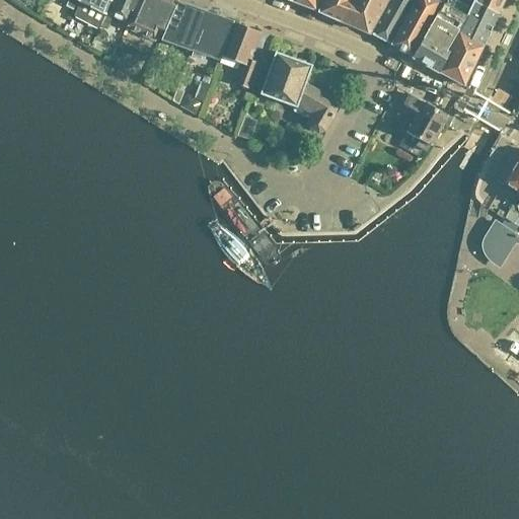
[(80,0),(75,12),(70,23),(63,34),(71,39),(74,33),(69,30),(76,19),(97,30),(99,27),(112,0),(80,0)]
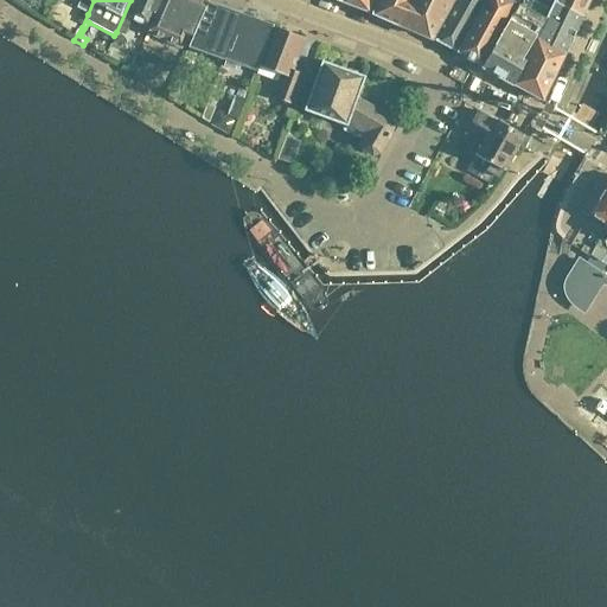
[(75,21),(77,23),(76,24),(82,27),(88,14),(94,0),(80,0),(76,8),(81,11),(75,21)]
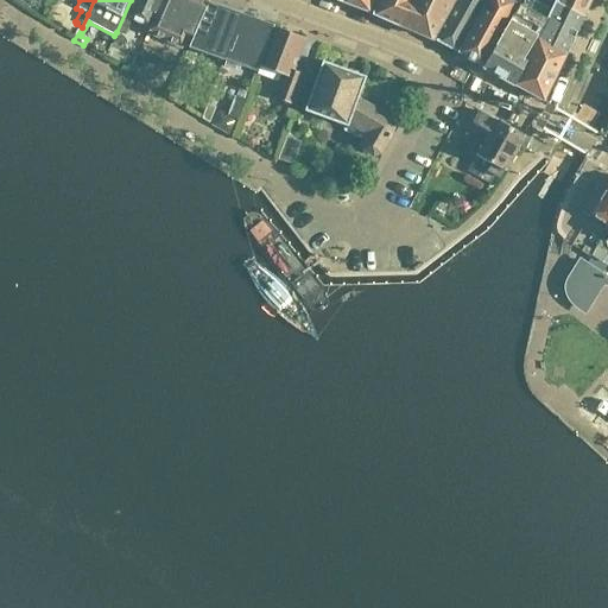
[(146,33),(160,0),(131,0),(116,32),(124,36),(131,19),(139,23),(137,29),(146,33)]
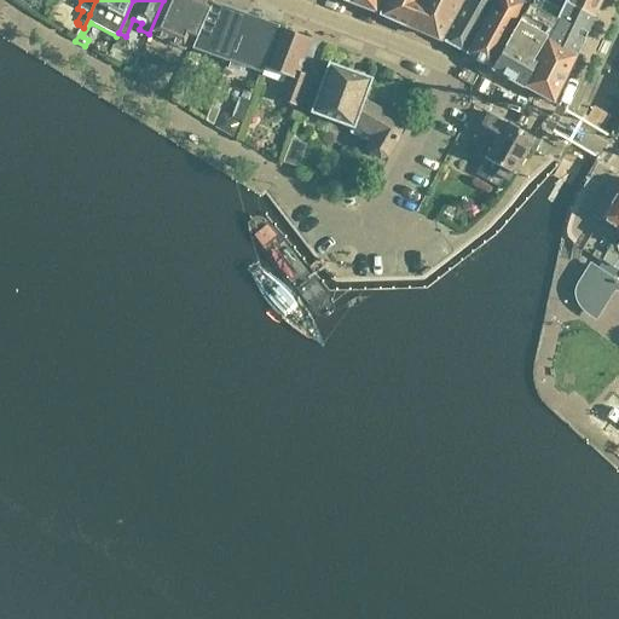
[(194,42),(210,4),(202,0),(163,0),(149,34),(184,50),(187,40),(194,42)]
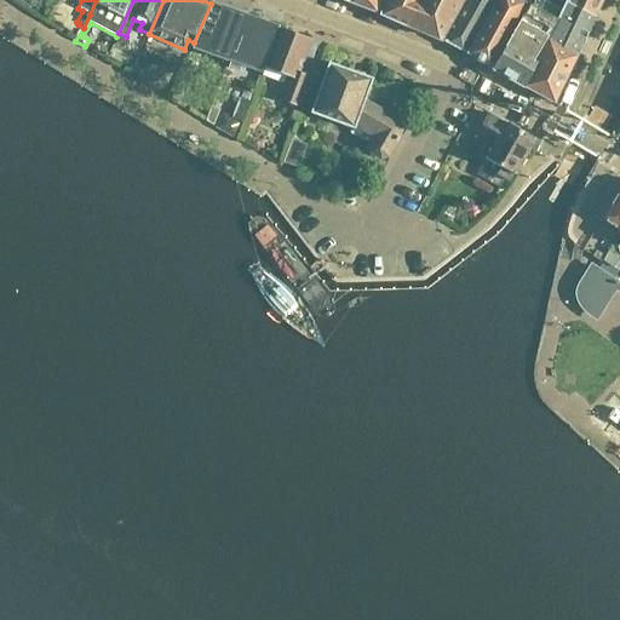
[(339,0),(379,15),(385,0),(339,0)]
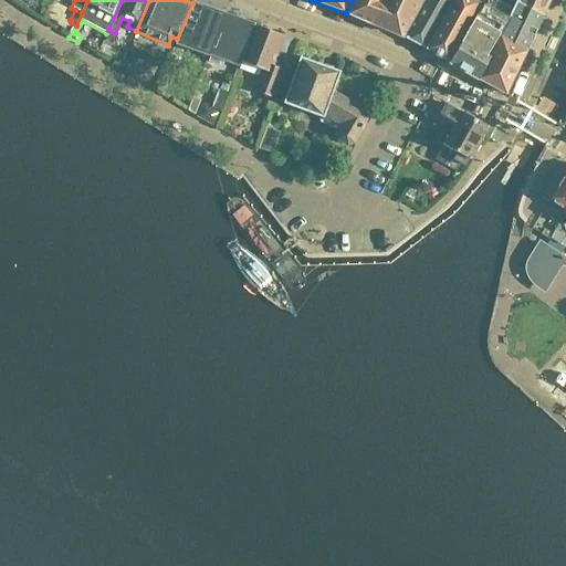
[(352,0),(346,13),(347,13),(371,24),(383,0),(352,0)]
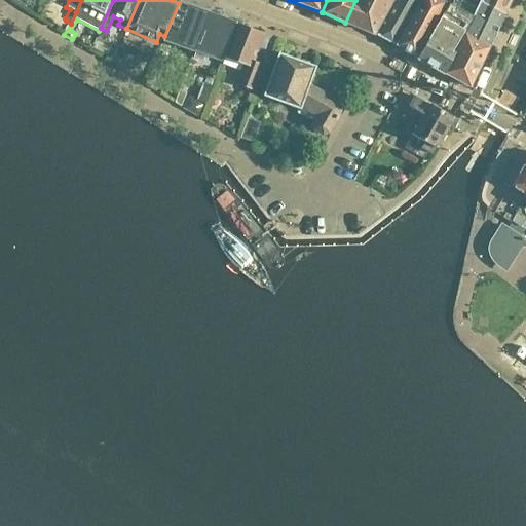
[(355,0),(345,23),(374,35),(391,0),(355,0)]
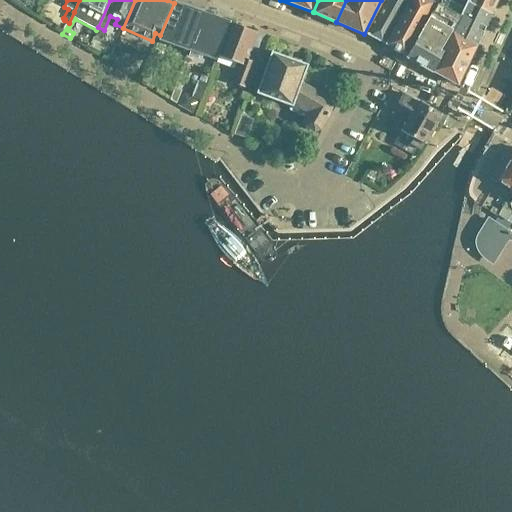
[(409,0),(383,0),(365,34),(384,45),(408,2),(409,0)]
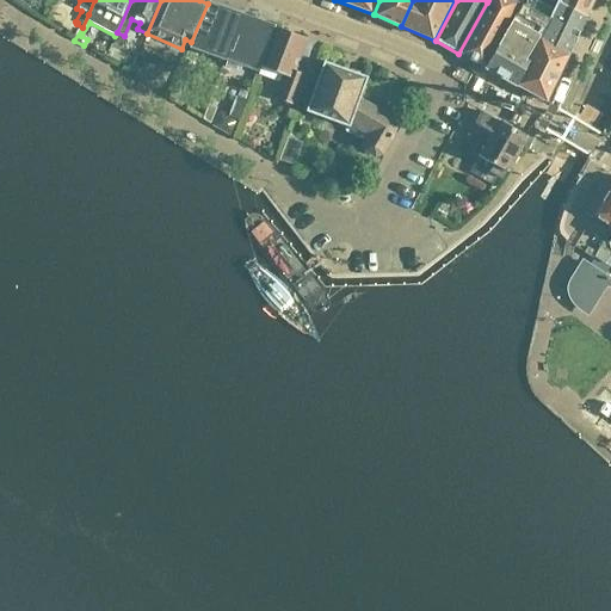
[(489,0),(488,2),(487,2),(458,54),(461,55),(482,68),(516,5),(507,0),(489,0)]
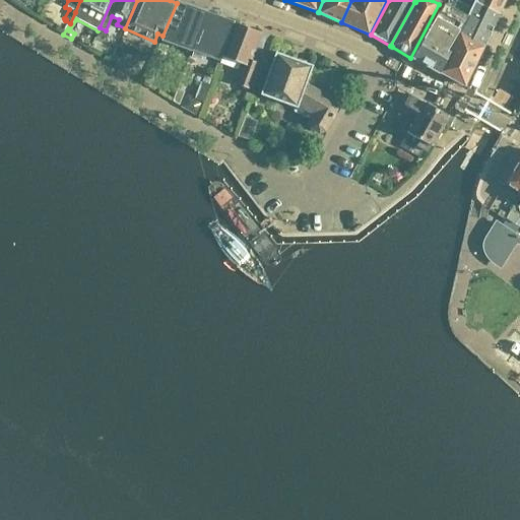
[(476,0),(475,3),(498,15),(504,0),(476,0)]
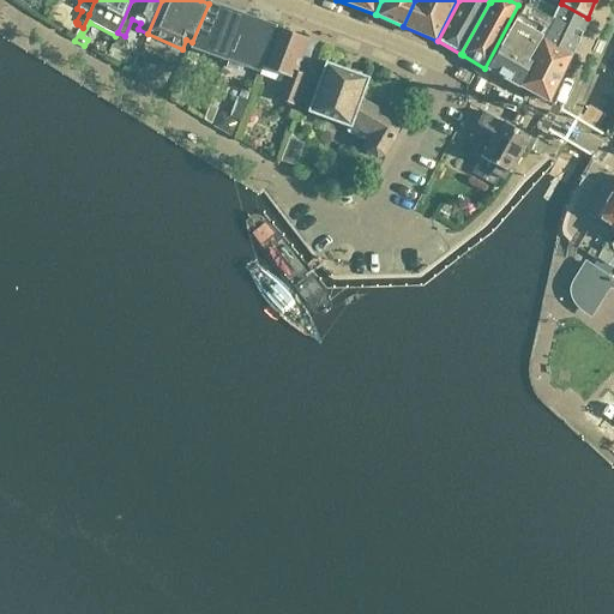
[(537,42),(569,59),(588,18),(561,4),(560,4),(558,2),(554,11),(540,4),(535,12),(549,20),(537,42)]
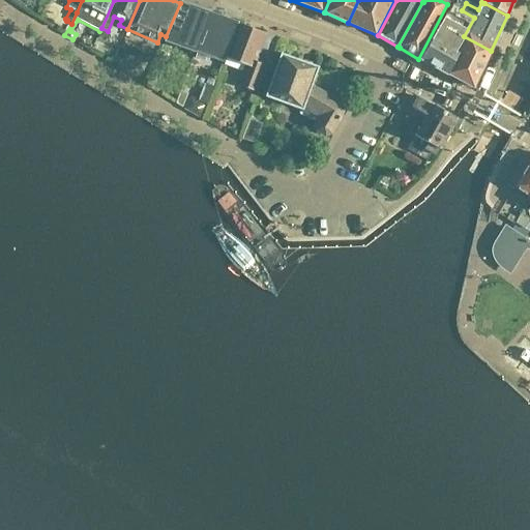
[(180,3),(166,36),(155,59),(164,62),(172,43),(195,52),(209,13),(180,3)]
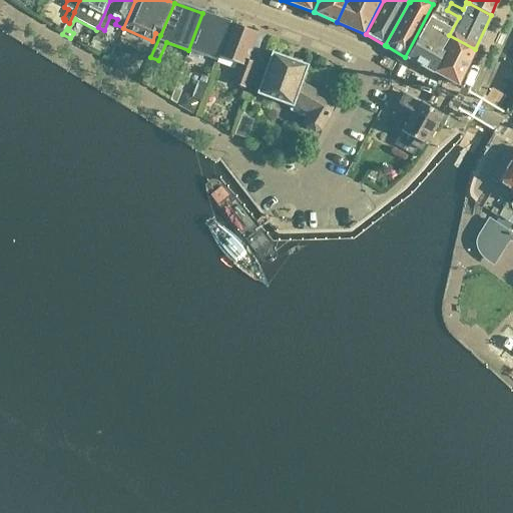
[(437,4),(407,57),(434,72),(445,53),(442,51),(449,35),(459,17),(447,10),(437,4)]
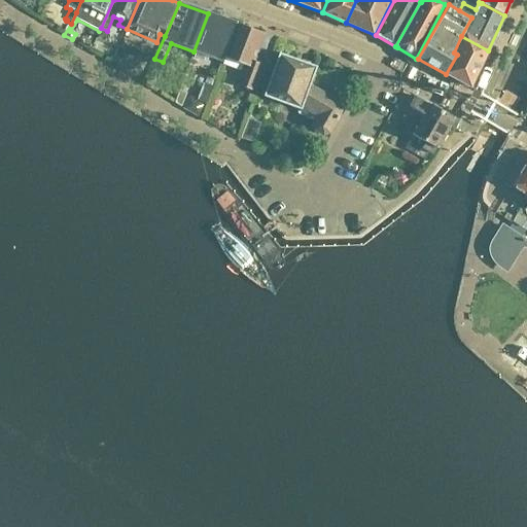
[(194,51),(221,62),(237,24),(208,13),(194,51)]
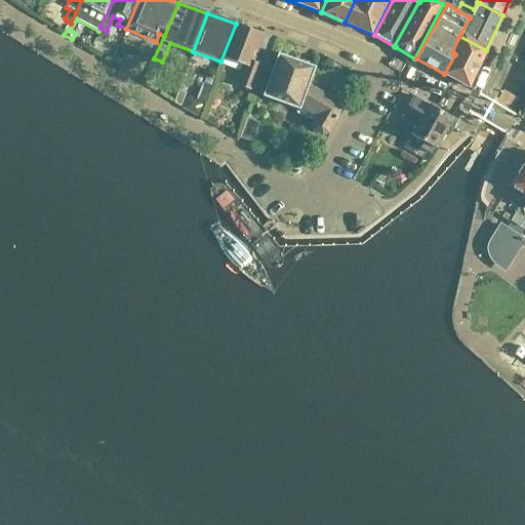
[(236,24),(223,57),(243,66),(236,85),(254,92),(265,66),(253,62),(264,34),(236,24)]
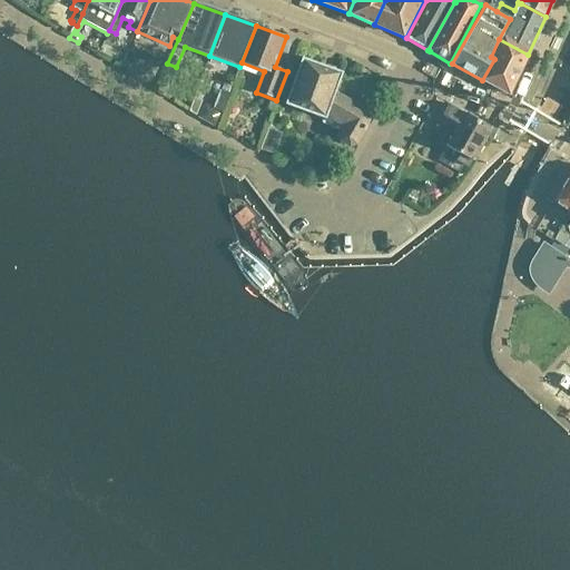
[(528,55),(499,39),(491,57),(494,59),(482,80),(495,88),(497,91),(502,95),(505,94),(509,95),(528,55)]
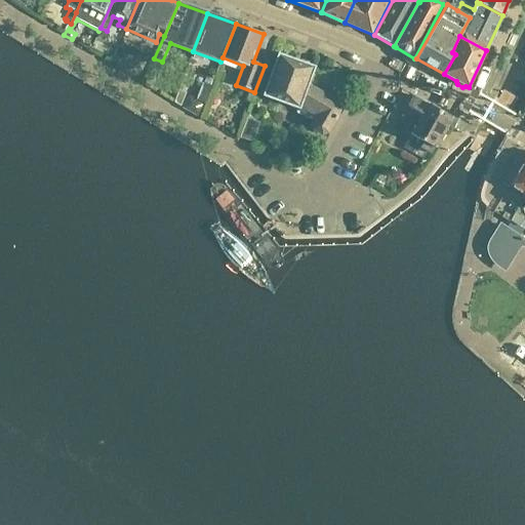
[(299,110),(299,108),(316,117),(311,124),(313,130),(322,135),(328,134),(344,107),(308,86),(315,68),(278,54),(263,96),(299,110)]
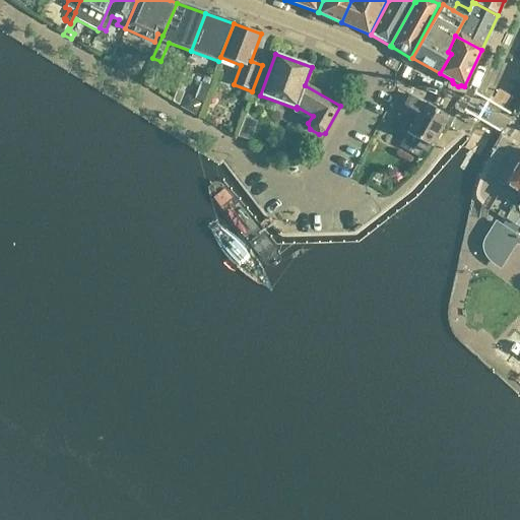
[(178,107),(184,93),(177,90),(172,103),(178,107)]
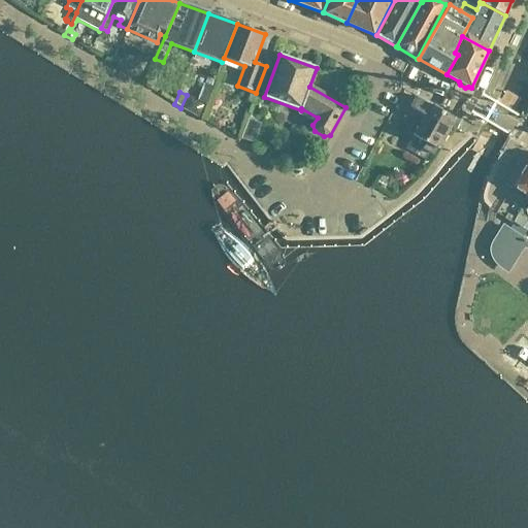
[(429,106),(414,98),(403,117),(419,125),(413,136),(425,142),(421,149),(432,156),(436,149),(437,150),(455,119),(429,105),(429,106)]
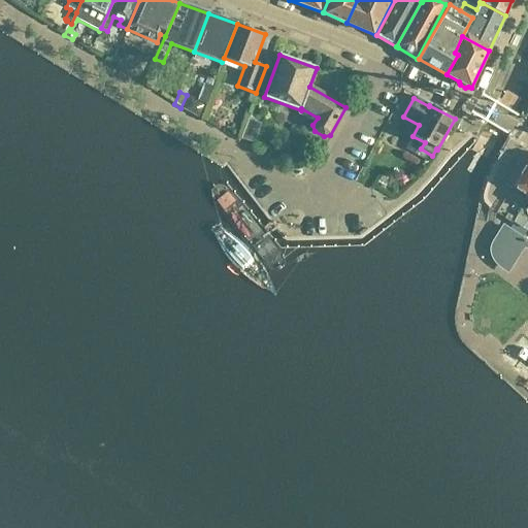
[(254,144),(261,125),(249,120),(241,139),(254,144)]
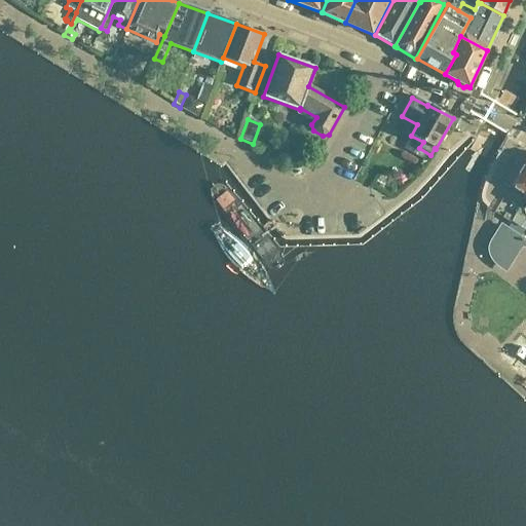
[(525,159),(510,187),(525,197),(525,159)]
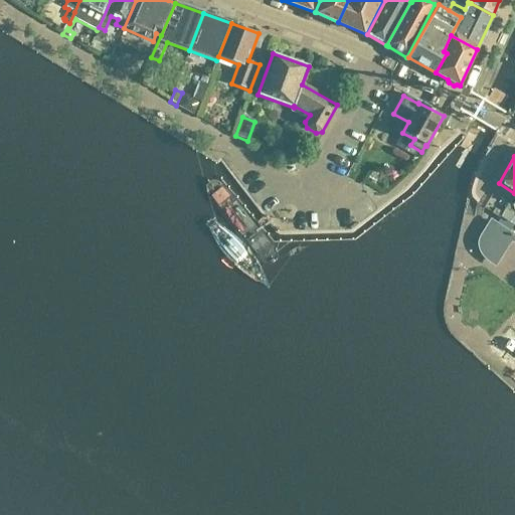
[(270,254),(282,246),(264,221),(243,197),(218,186),(225,208),(246,235),(270,254)]
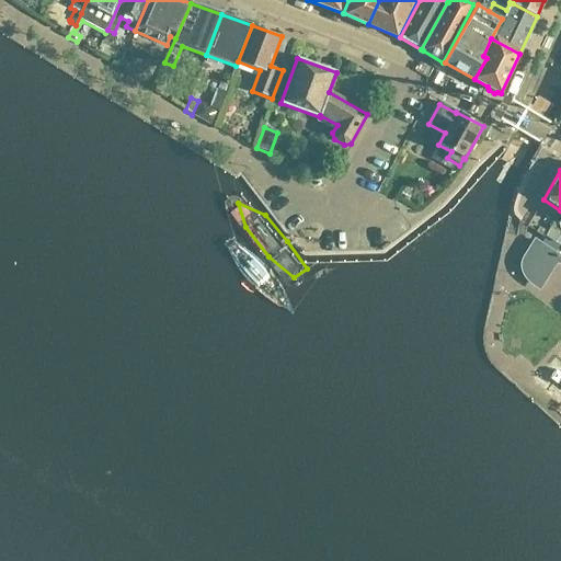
[(559,266),(560,262),(560,259),(560,256),(534,239),(524,255),(522,261),(521,263),(519,266),(519,270),(521,272),(522,275),(523,277),(525,281),(527,283),(531,286),(535,289),(539,292),(557,265),(559,266)]
